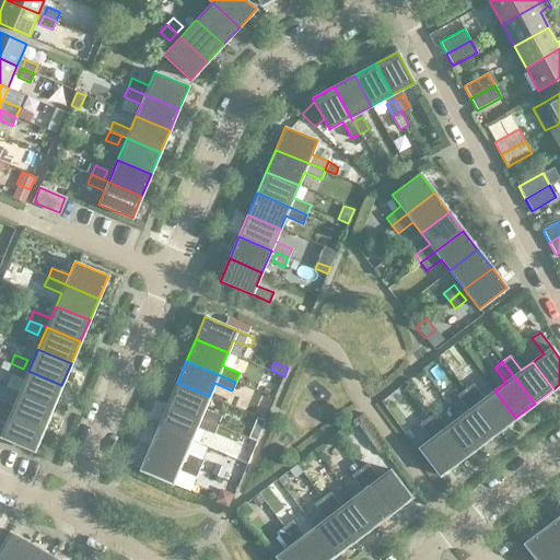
[(11,363),(8,373),(24,380),(19,393),(53,407),(61,385),(28,371),(23,369),(11,363)]
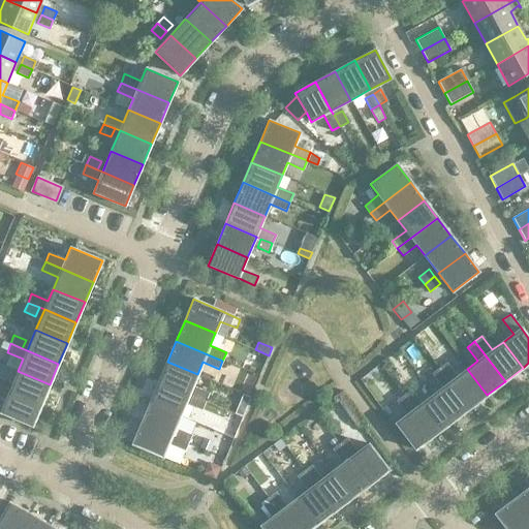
[(197,374),(167,362),(158,382),(206,402),(209,393),(192,386),(197,374)]
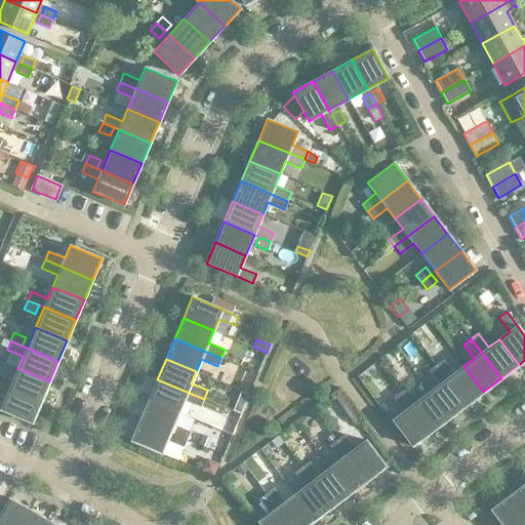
[(443,360),(436,365),(443,375),(450,370),(443,360)]
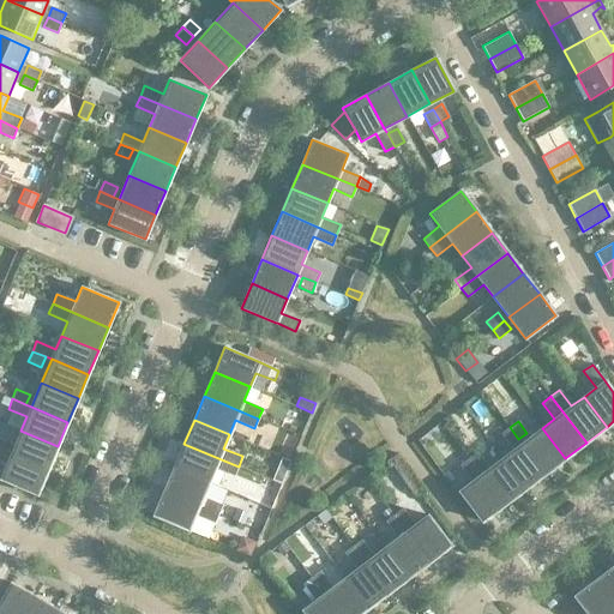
[(510,427),(501,434),(513,450),(501,459),(524,489),(545,474),(522,444),(518,439),(510,427)]
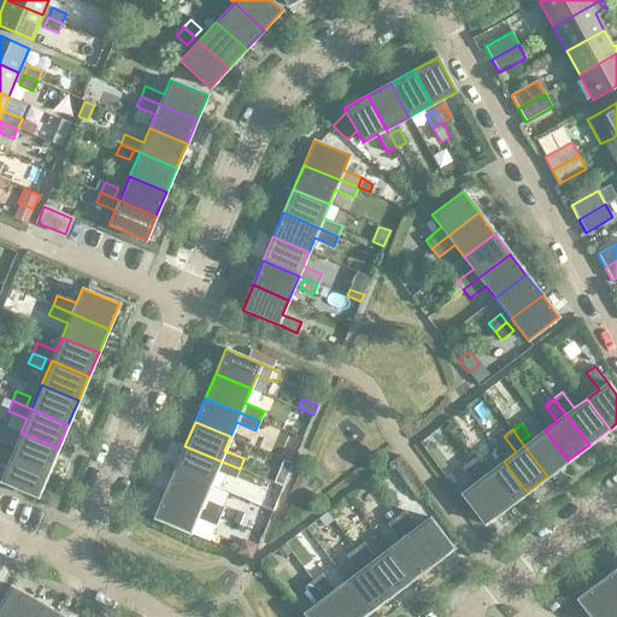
[(545,430),(524,446),(547,476),(568,460),(545,430)]
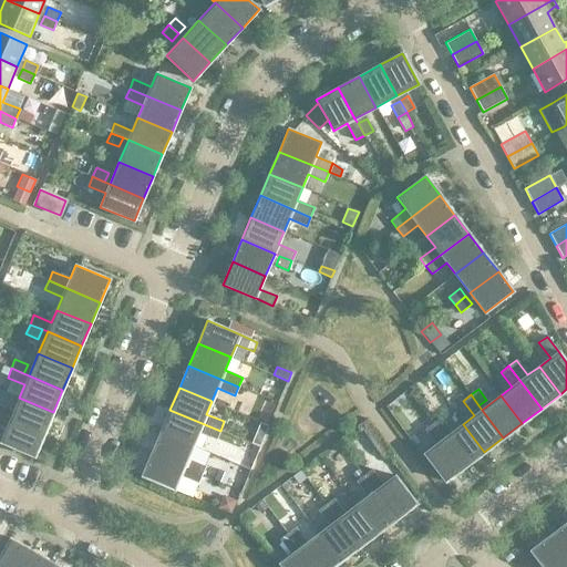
[(0,404),(0,415),(44,434),(53,412),(19,398),(14,411),(0,404)]
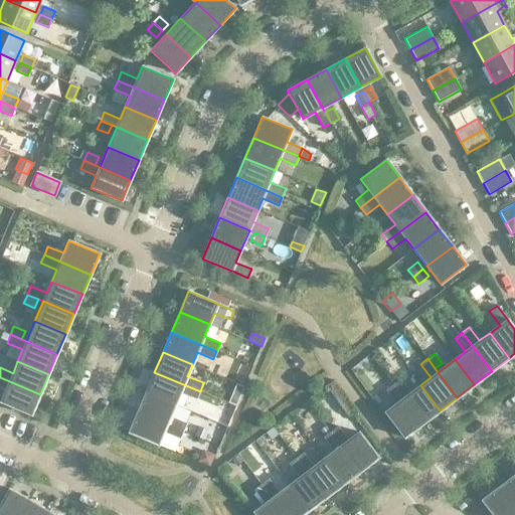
[(200,391),(154,372),(146,391),(175,404),(180,392),(196,399),(200,391)]
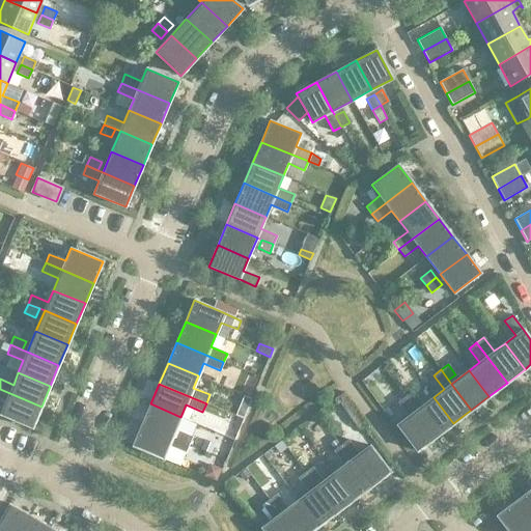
[(0,389),(0,398),(6,401),(0,415),(32,428),(42,407),(0,389)]
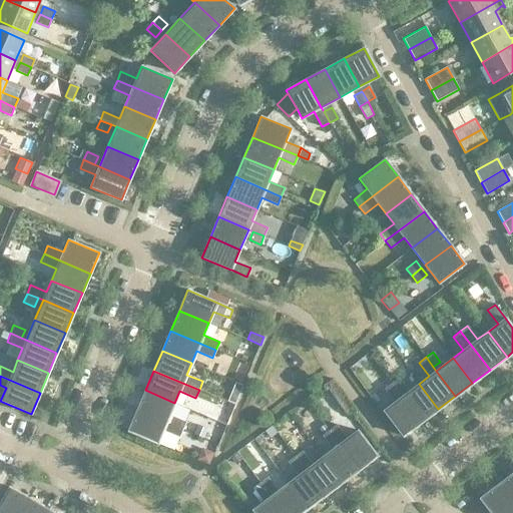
[(398,378),(391,383),(421,423),(438,409),(419,384),(409,392),(398,378)]
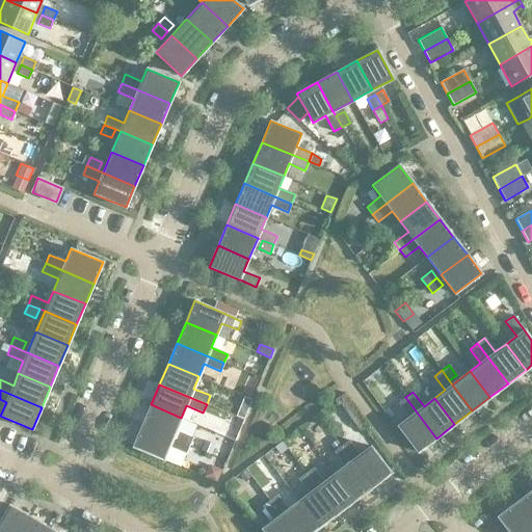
[(244,396),(236,416),(244,419),(251,400),(244,396)]
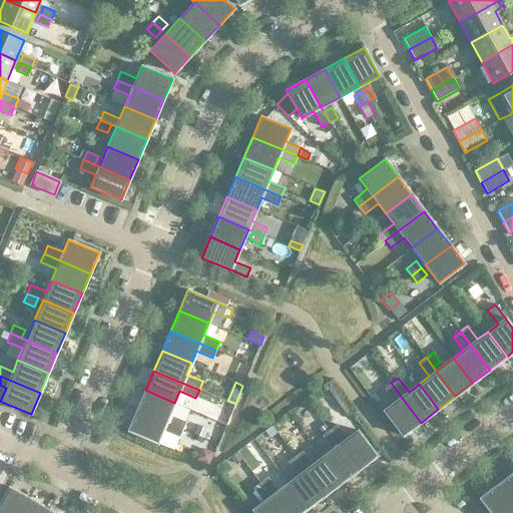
[(395,402),(384,411),(403,436),(421,423),(391,383),(384,389),(395,402)]
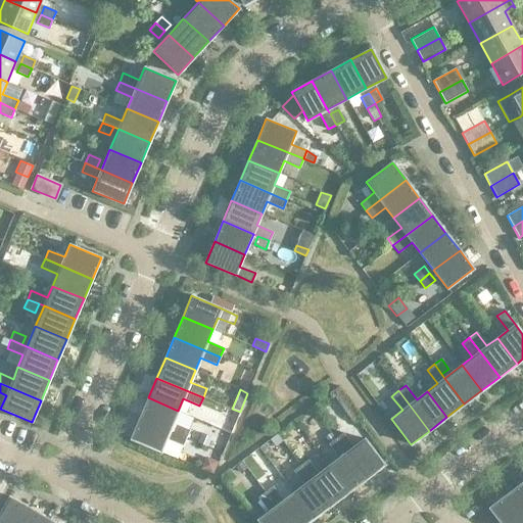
[(178,411),(148,397),(140,418),(186,437),(189,429),(174,422),(178,411)]
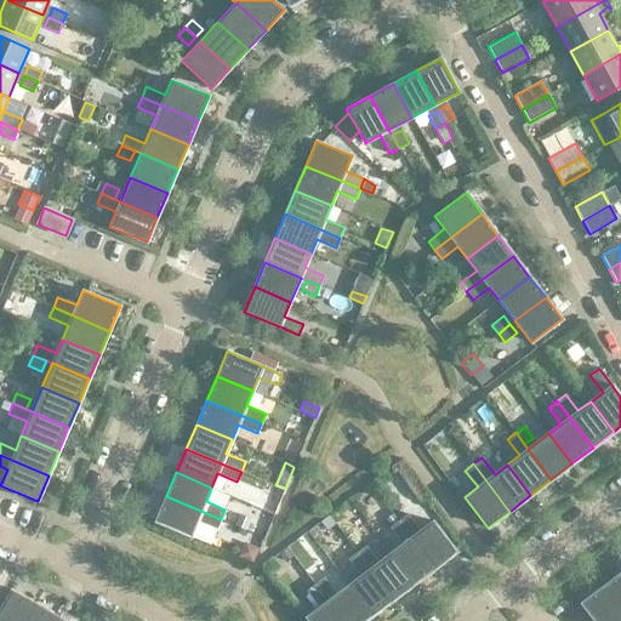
[(221,519),(166,496),(155,522),(191,536),(198,522),(216,530),(221,519)]
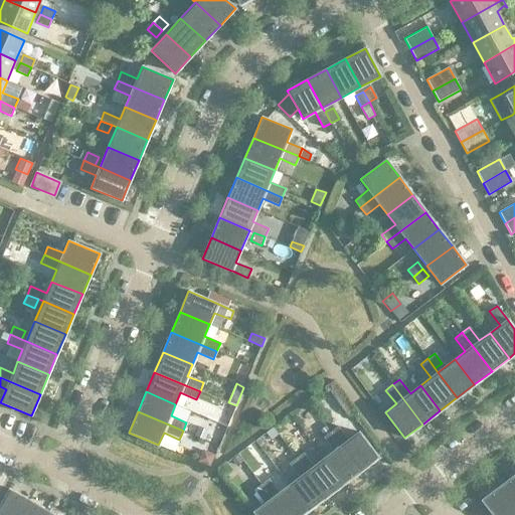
[(199,426),(195,436),(205,440),(208,431),(199,426)]
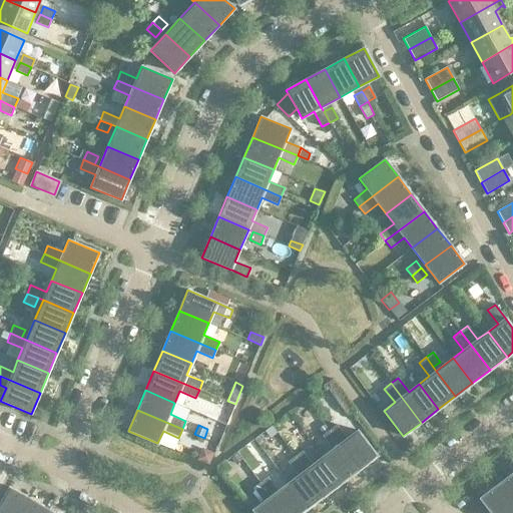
[(336,425),(329,430),(359,469),(377,456),(358,430),(347,439),(336,425)]
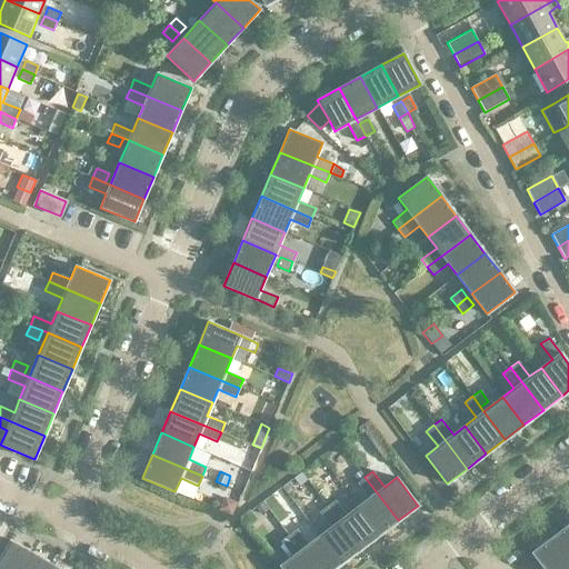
[(301,473),(293,479),(299,488),(308,481),(301,473)]
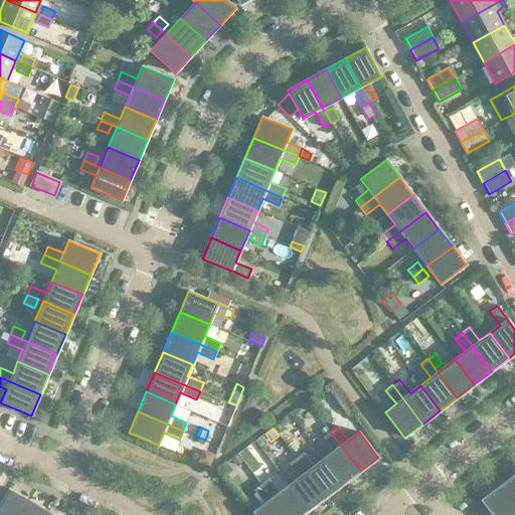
[(330,432),(323,438),(334,451),(324,459),(343,485),(360,471),(330,432)]
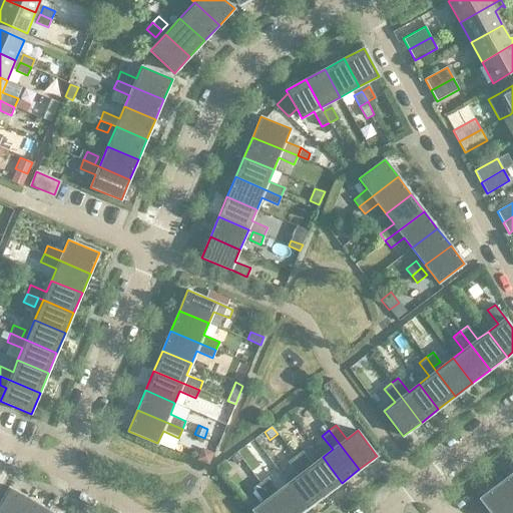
[(200,452),(196,460),(208,465),(213,453),(205,449),(200,452)]
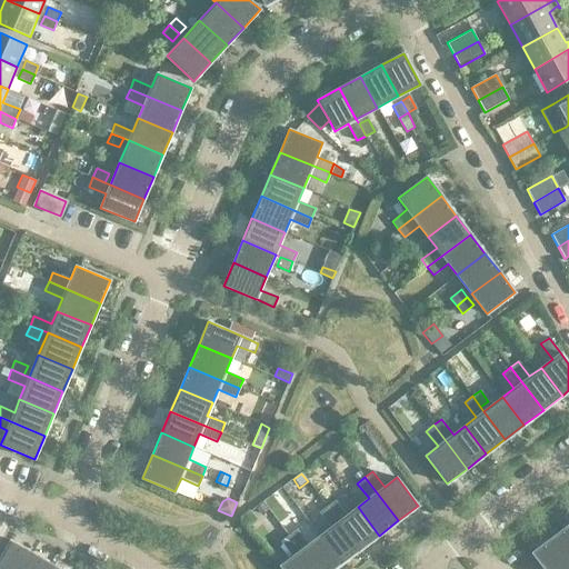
[(335,500),(327,506),(335,517),(338,521),(360,550),(379,536),(358,507),(346,516),(335,500)]
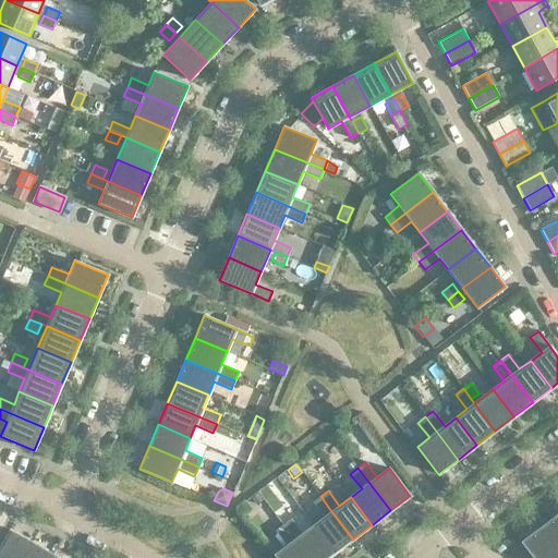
[(258,495),(251,499),(255,506),(263,500),(258,495)]
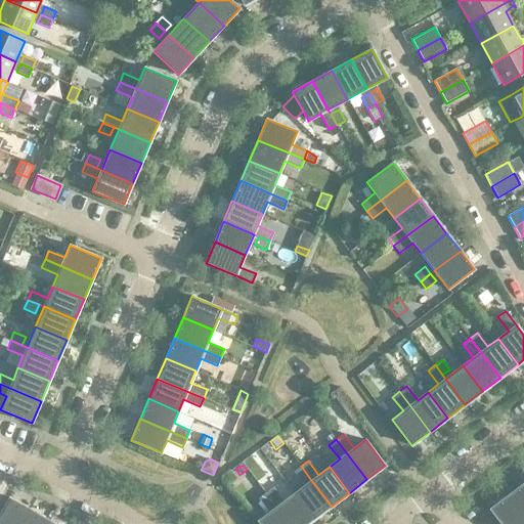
[(301,466),(294,472),(301,482),(308,476),(301,466)]
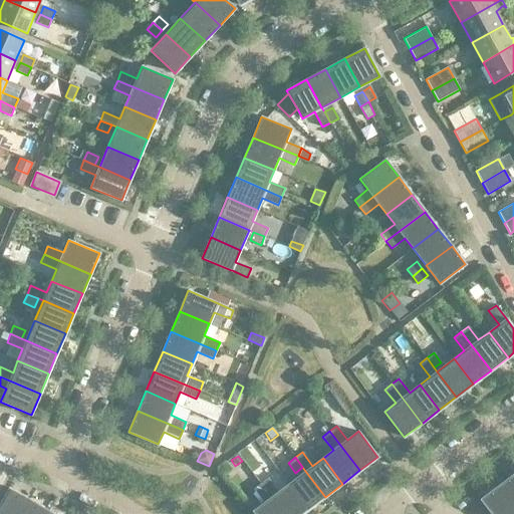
[(305,471),(288,484),(308,510),(325,497),(305,471)]
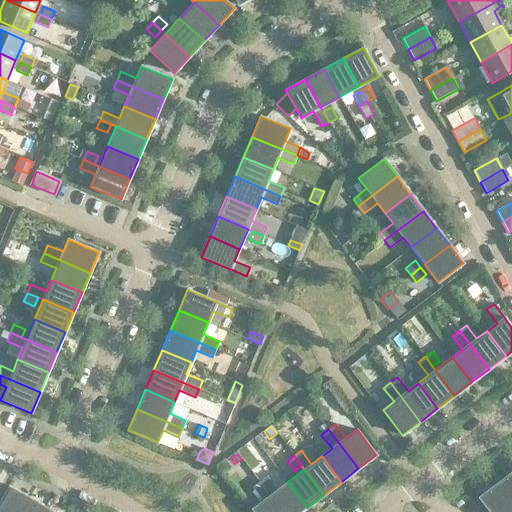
[(511,471),(497,484),(511,503),(511,471)]
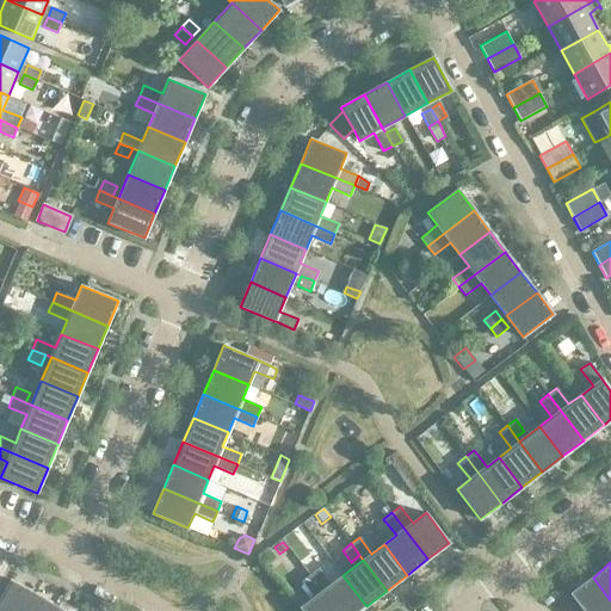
[(319,568),(309,575),(337,610),(358,610),(366,606),(343,575),(331,585),(319,568)]
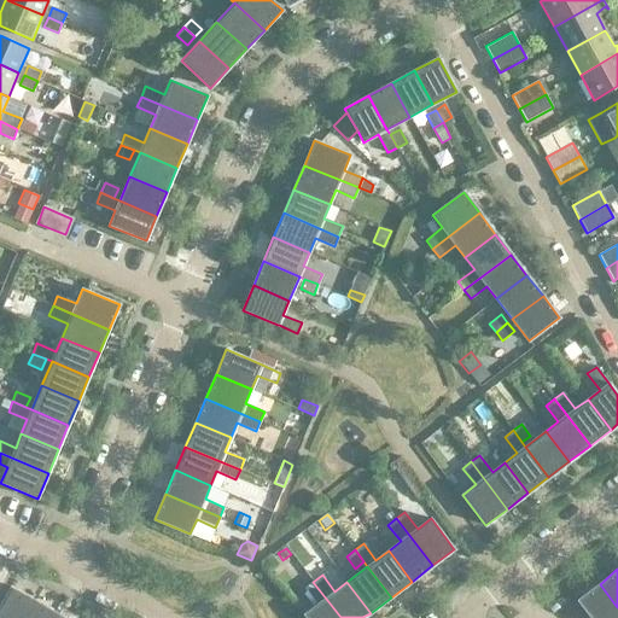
[(318,605),(304,614),(307,617),(340,617),(313,582),(304,588),(318,605)]
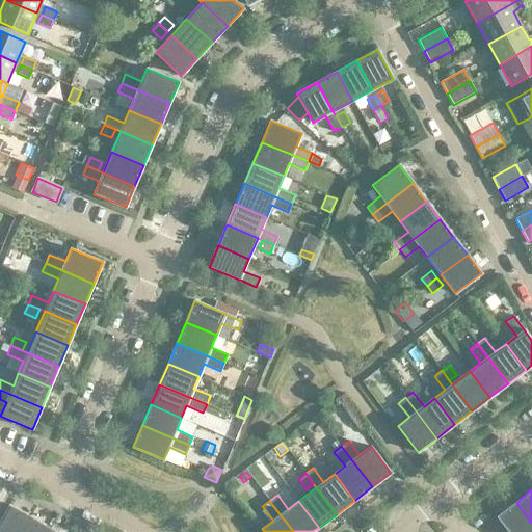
[(531,531),(531,523),(516,503),(498,516),(509,531),(531,531)]
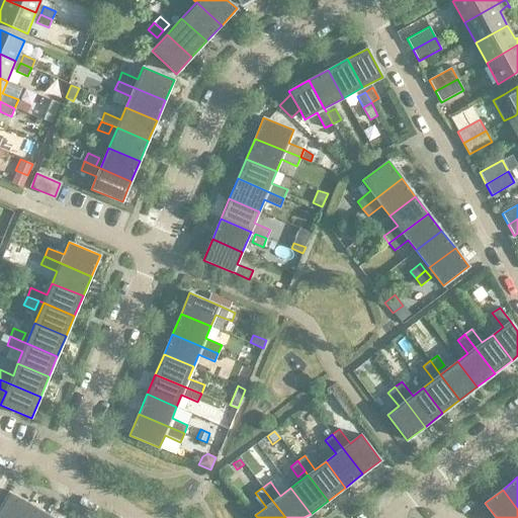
[(9,492),(0,507),(0,517),(19,517),(28,503),(9,492)]
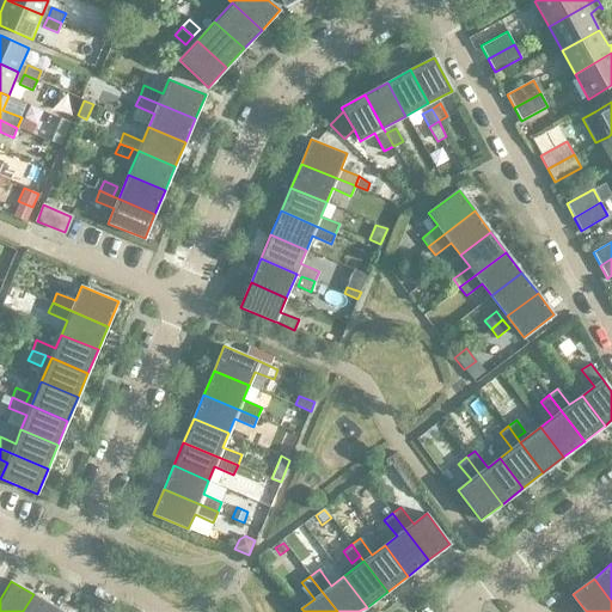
[(34,594),(23,611),(53,611),(56,607),(34,594)]
